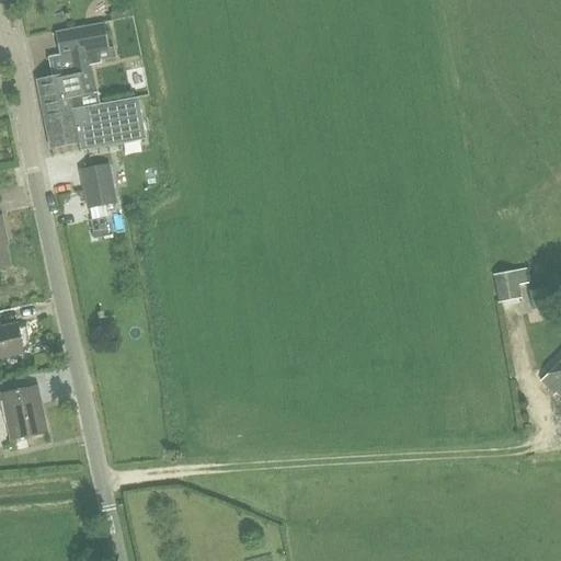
[(37,81),(44,114),(83,106),(81,95),(95,93),(87,50),(107,46),(103,22),(56,32),(60,56),(69,54),(73,73),(37,81)]
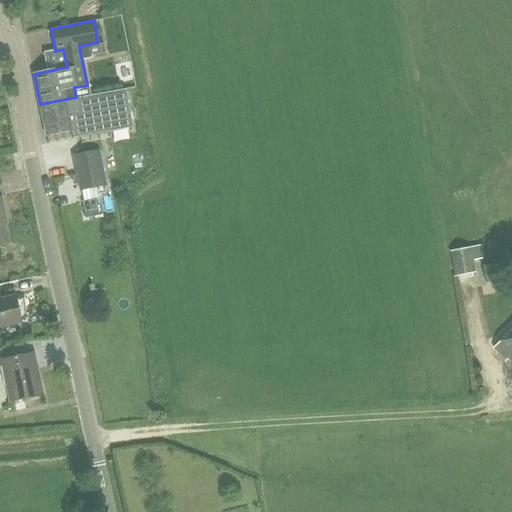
[(76,97),(40,104),(47,136),(73,131),(75,142),(134,132),(128,97),(127,89),(76,98),(76,97)]
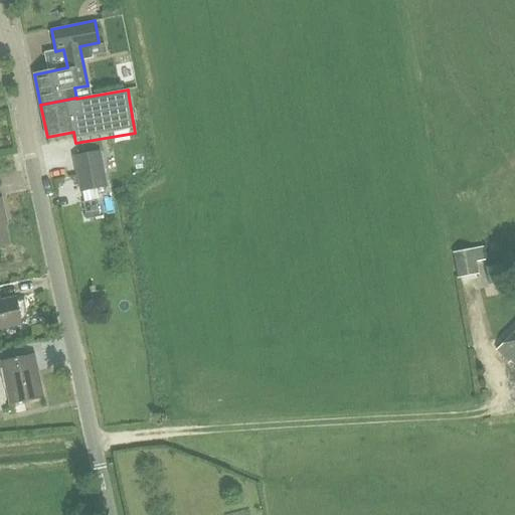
[(99,153),(75,157),(80,190),(105,185),(99,153)]
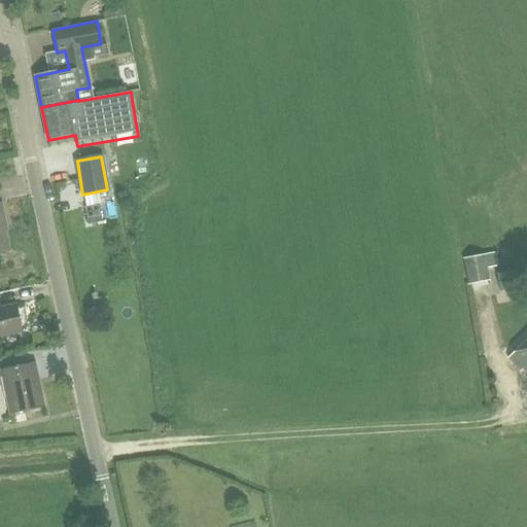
[(490,281),(487,268),(496,266),(494,252),(463,258),(467,284),(490,281)]
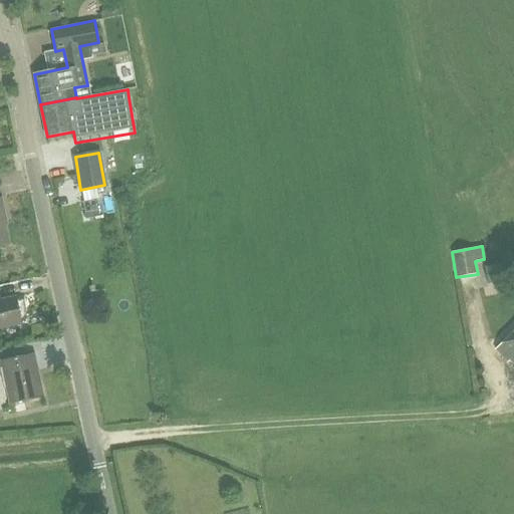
[(513,272),(512,262),(484,267),(487,283),(513,277),(513,272)]
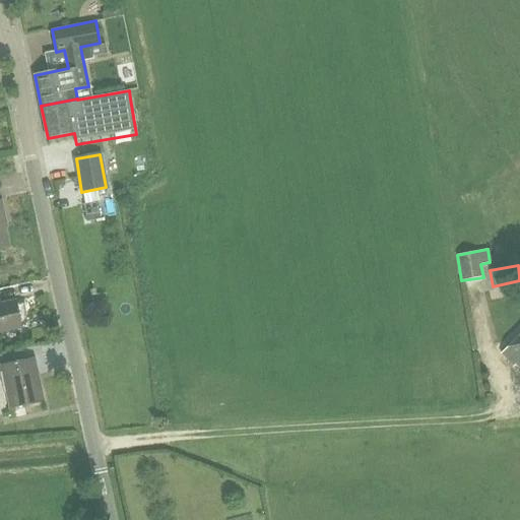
[(0,331),(21,327),(15,301),(0,304),(0,302),(0,331)]
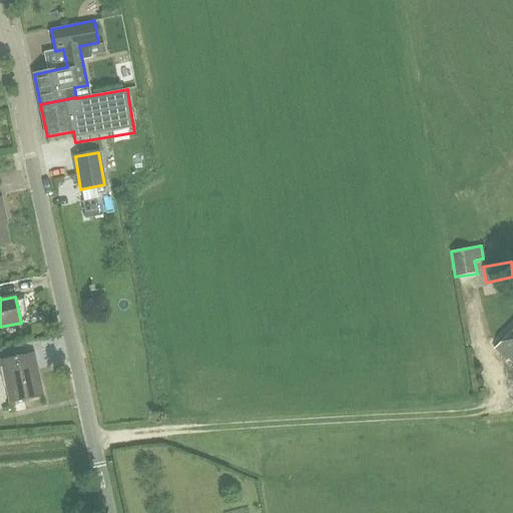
[(512,368),(512,331),(494,349),(512,368)]
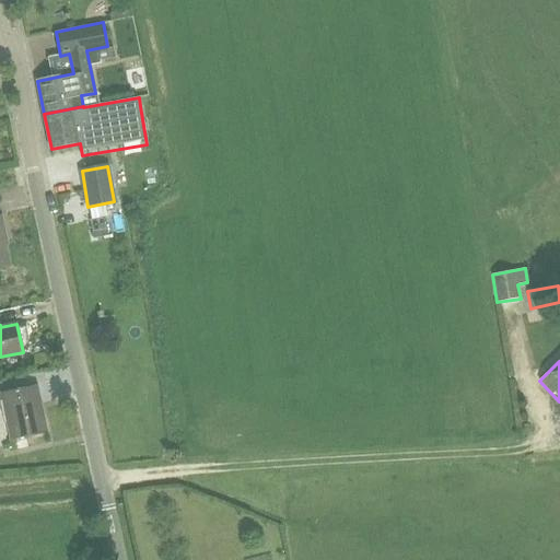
[(0,400),(3,400),(12,439),(46,432),(36,385),(0,393),(0,400)]
